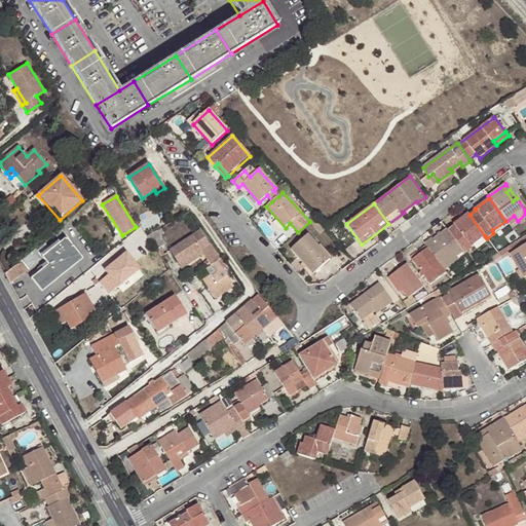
[(463,251),(465,254),(472,249),(472,248),(485,236),(470,215),(468,214),(453,224),(454,225),(448,230),(463,251)]
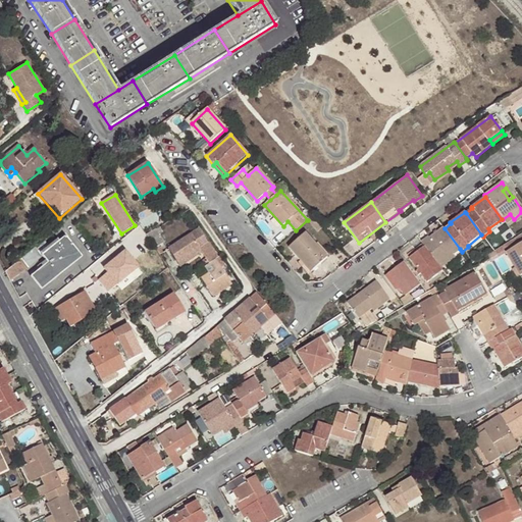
[(510,214),(503,219),(507,224),(514,219),(510,214)]
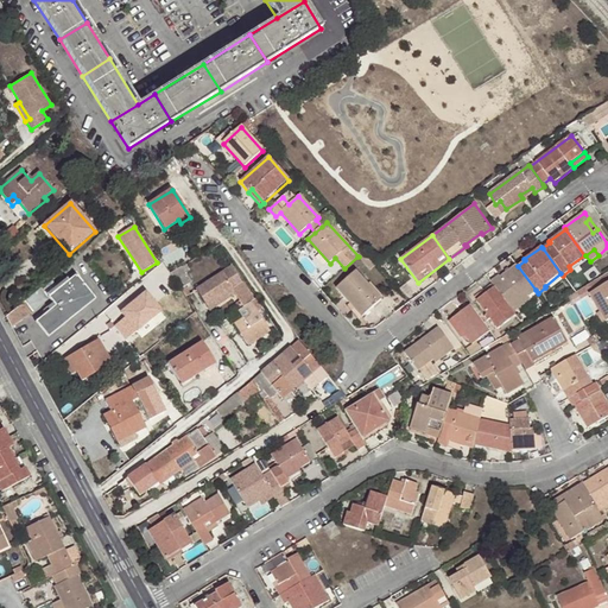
[(377,265),(365,251),(359,257),(358,257),(369,270),(377,265)]
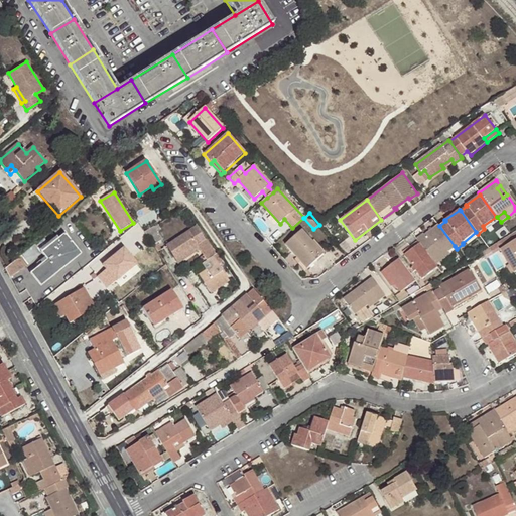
[(424,234),(416,240),(419,244),(435,264),(441,260),(439,258),(447,251),(455,246),(439,226),(438,225),(425,235),(424,234)]
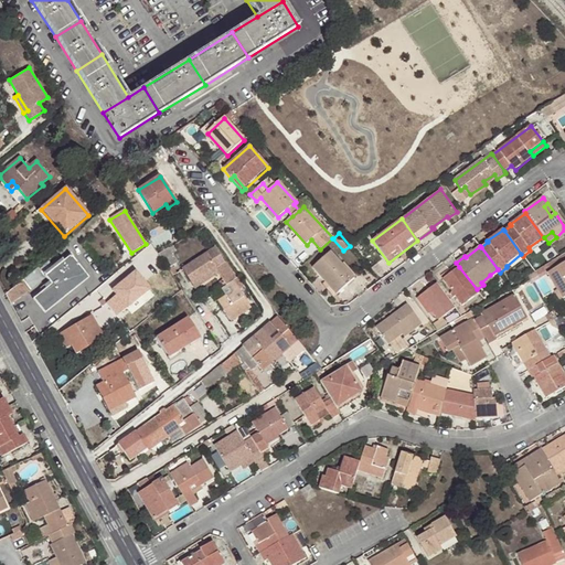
[(219,274),(226,286),(233,280),(236,278),(215,248),(183,268),(192,283),(215,268),(219,274)]
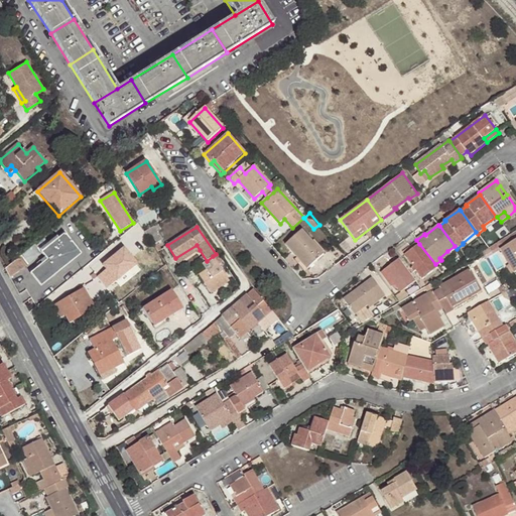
[(286,245),(296,256),(312,242),(302,230),(286,245)]
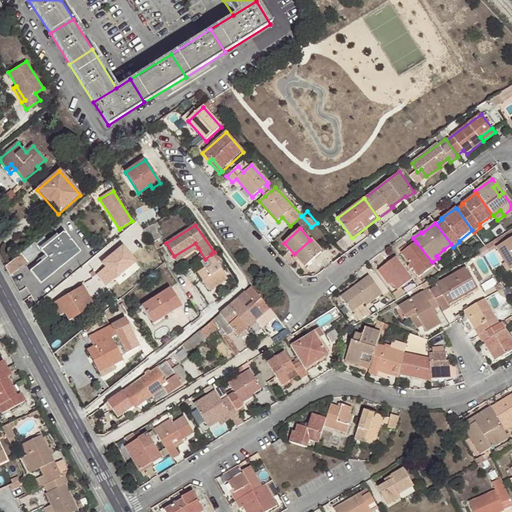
[(510,270),(511,269),(511,229),(492,241),(510,270)]
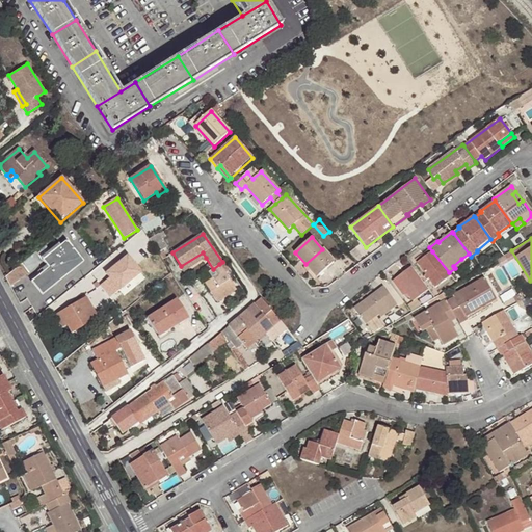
[(479,254),(495,243),(493,241),(490,239),(477,250),(477,251),(479,254)]
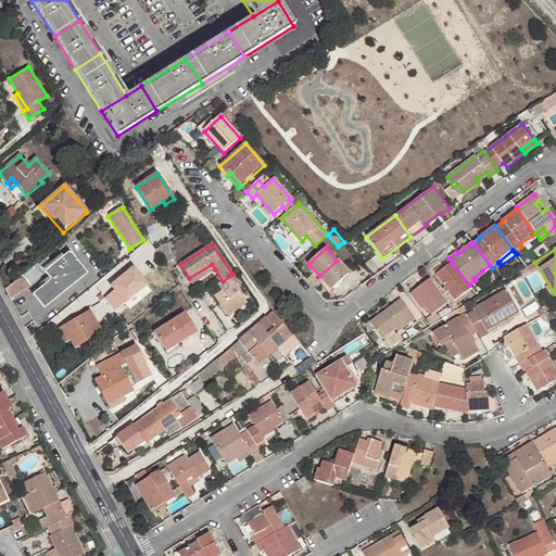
[(68,253),(43,274),(48,278),(50,281),(45,286),(34,293),(43,305),(85,272),(68,253)]
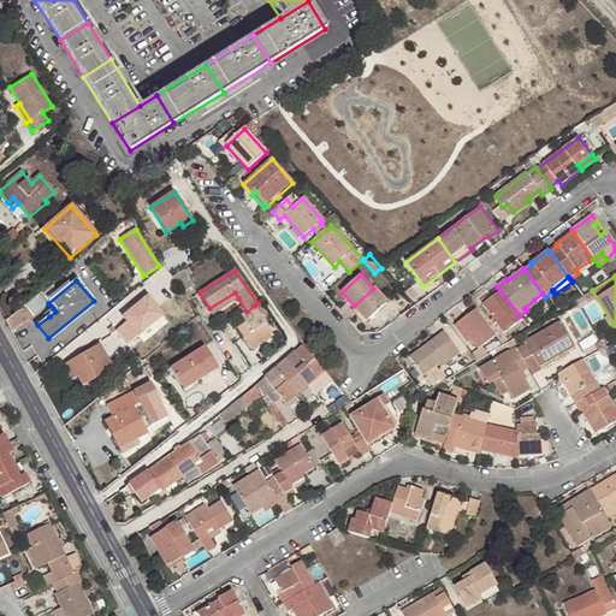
[(386,303),(373,289),(354,306),(367,320),(386,303)]
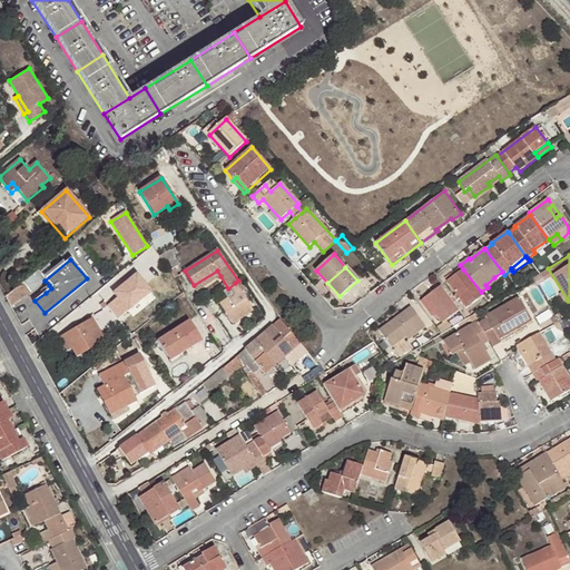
[(467,307),(483,295),(481,292),(463,269),(448,282),(467,307)]
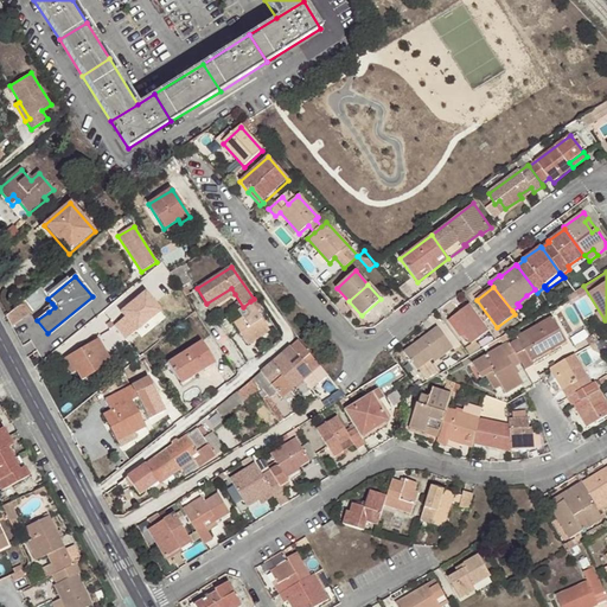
[(231,288),(206,304),(210,310),(235,294),(231,288)]
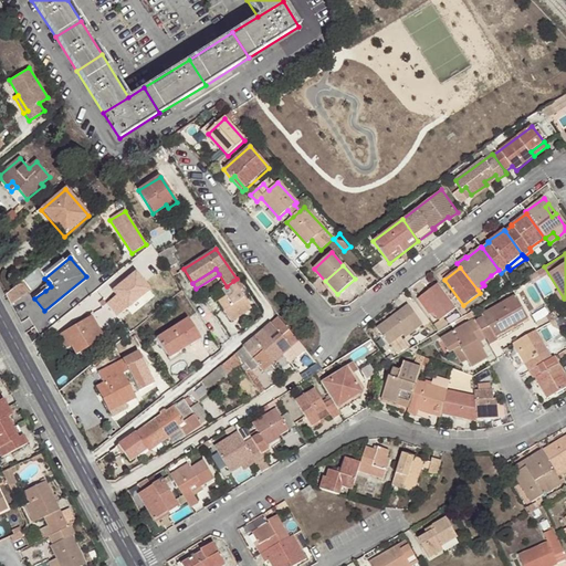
[(7,296),(11,305),(31,292),(30,290),(44,279),(38,270),(7,296)]
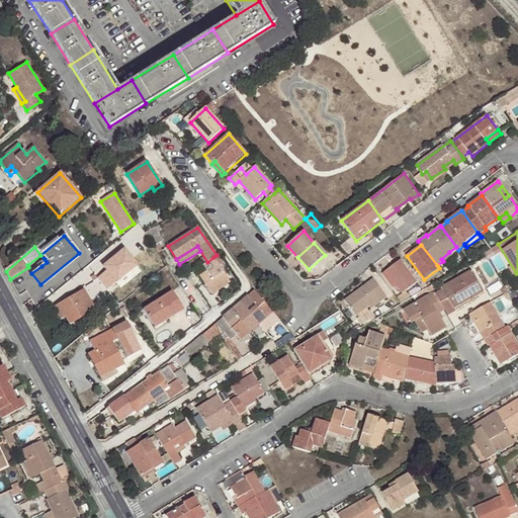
[(451,255),(449,252),(441,259),(443,261),(451,255)]
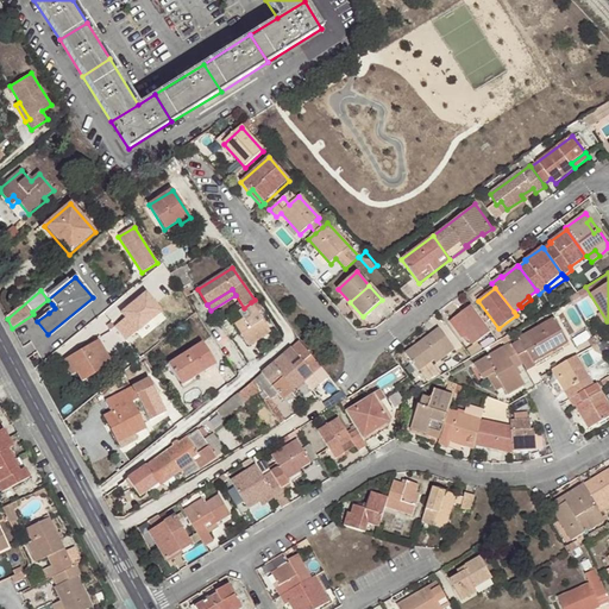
[(129,316),(117,301),(99,316),(111,332),(129,316)]
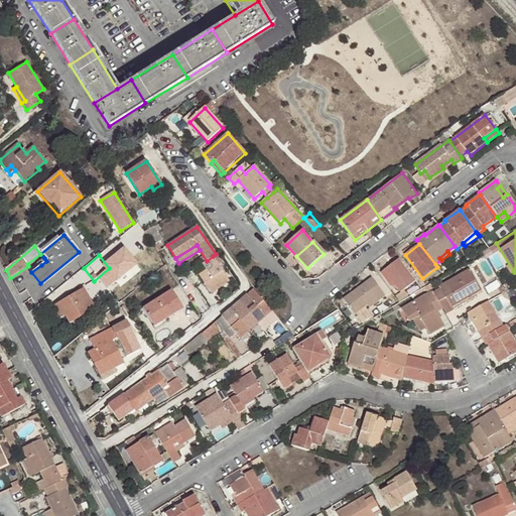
[(213,256),(207,261),(211,266),(199,275),(211,293),(229,280),(213,256)]
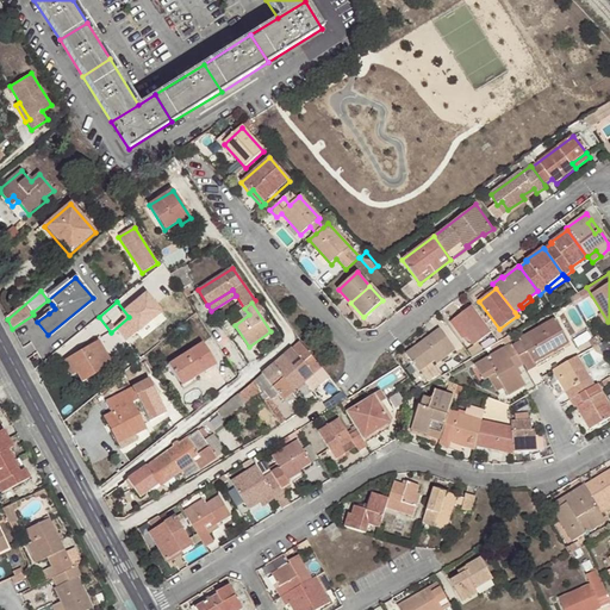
[(473,346),(491,332),(472,306),(455,319),(467,336),(473,346)]
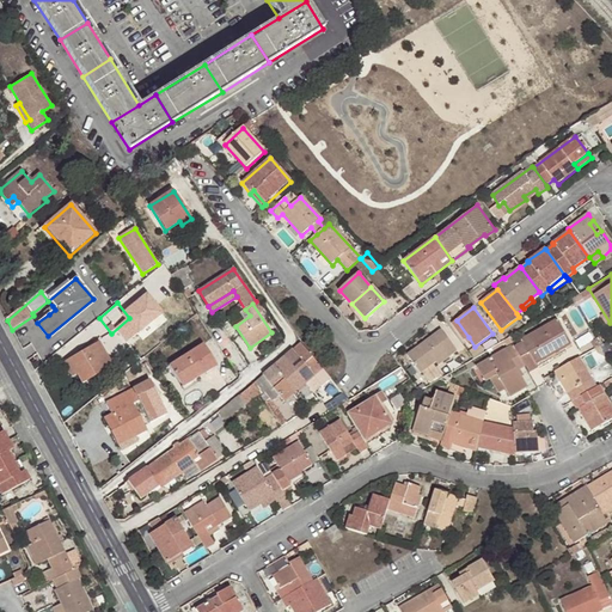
[(526,366),(530,373),(538,368),(537,365),(558,352),(552,340),(564,334),(556,319),(521,340),(524,343),(515,348),(526,366)]
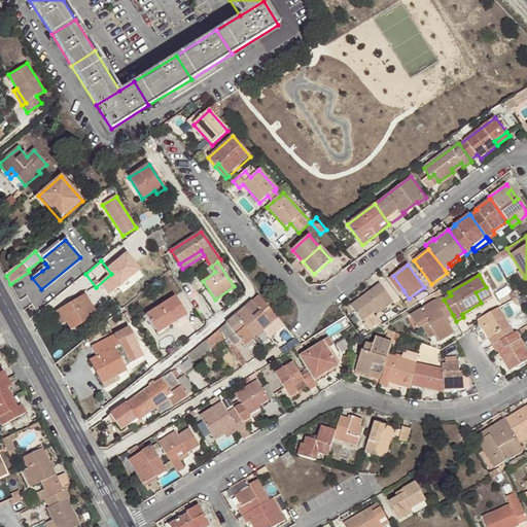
[(399,293),(403,290),(393,276),(389,279),(399,293)]
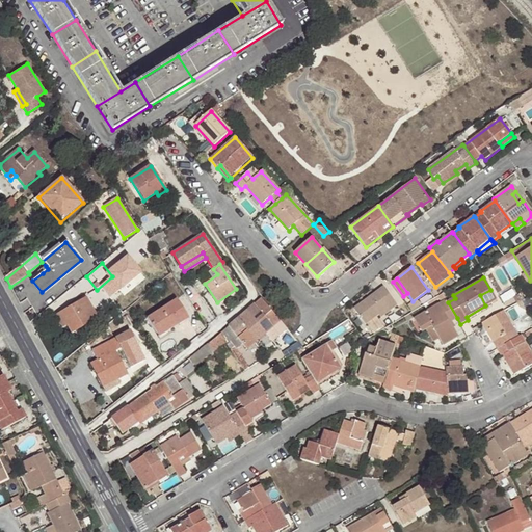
[(365,324),(377,315),(388,308),(390,311),(397,306),(383,287),(353,309),(365,324)]
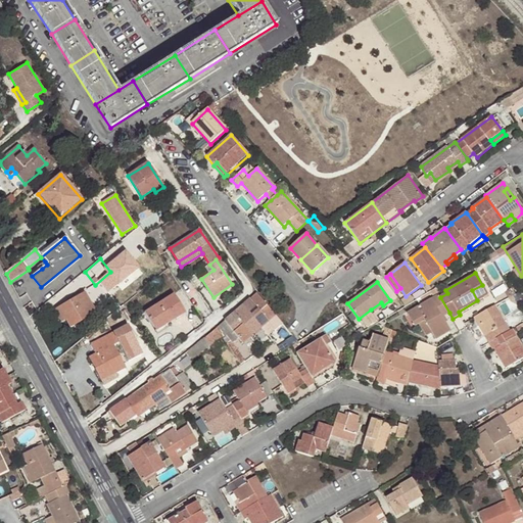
[(472,290),(477,300),(487,294),(482,285),(472,290)]
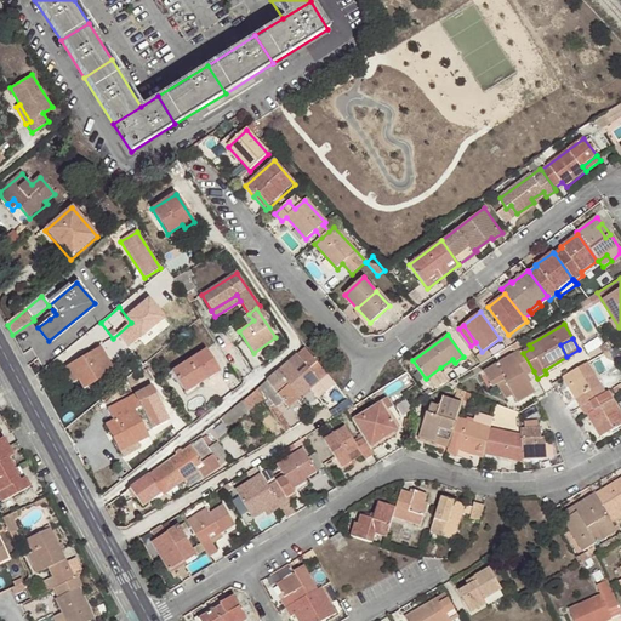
[(75,374),(78,380),(84,389),(115,370),(101,346),(64,369),(68,376),(75,374)]
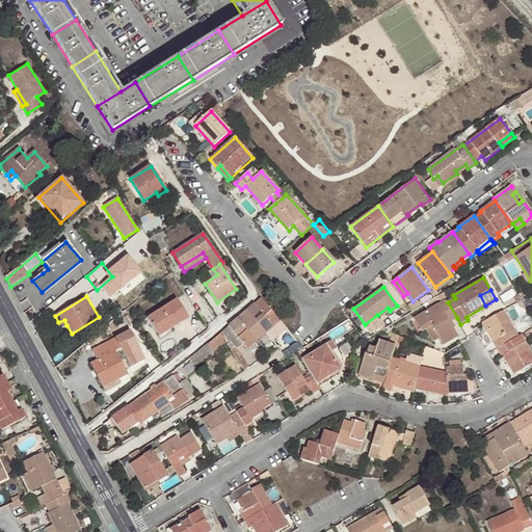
[(262,298),(255,304),(264,316),(272,310),(262,298)]
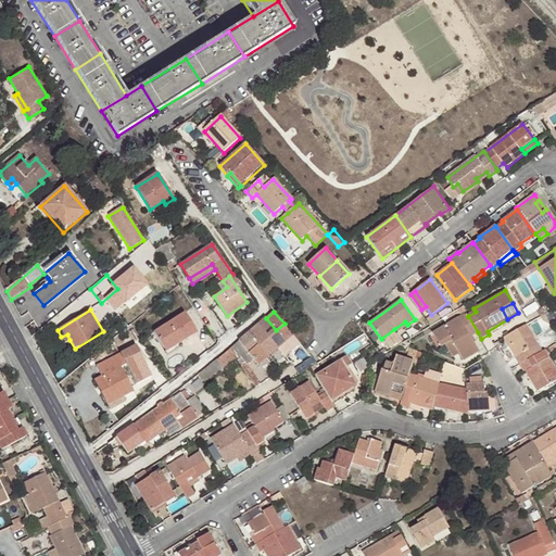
[(154,331),(166,351),(197,332),(185,313),(154,331)]
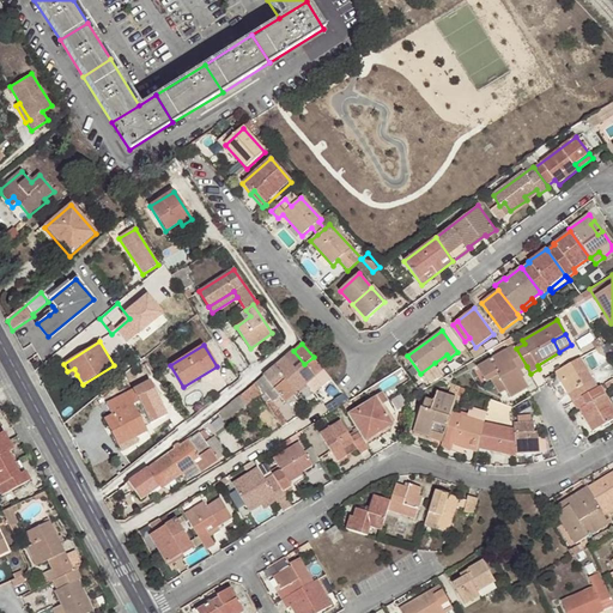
[(519,371),(527,366),(516,349),(515,346),(479,368),(486,382),(492,380),(498,376),(507,392),(511,398),(528,388),(519,371)]
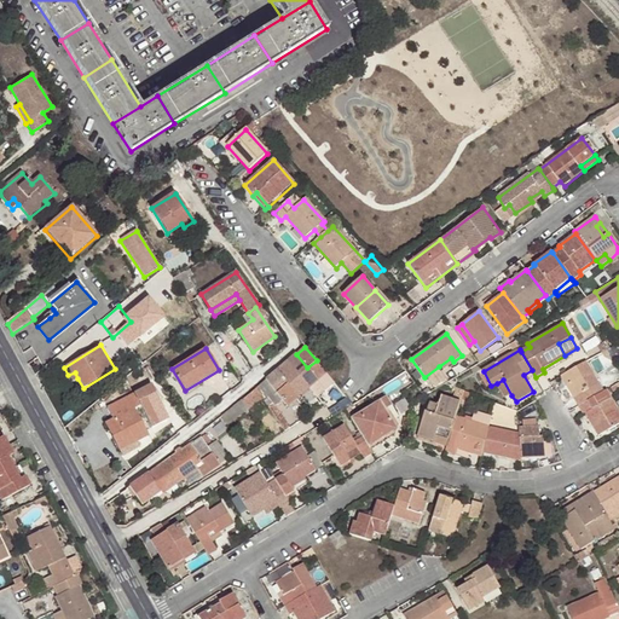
[(308,387),(317,380),(307,368),(296,354),(288,362),(308,387)]
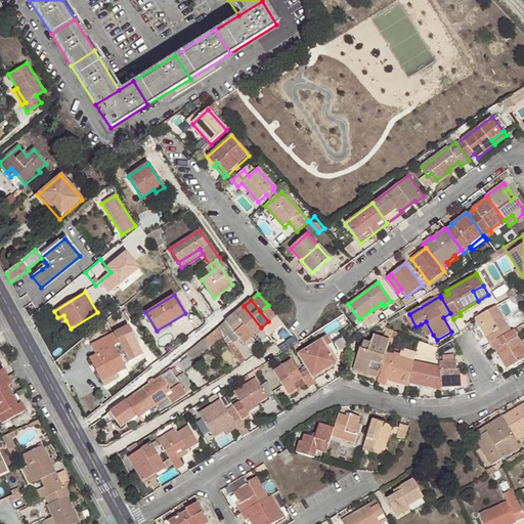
[(382,303),(372,310),(374,313),(384,306),(382,303)]
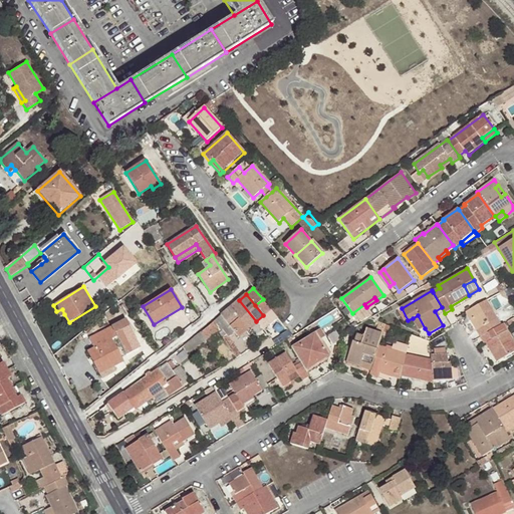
[(263,315),(271,309),(263,299),(255,305),(263,315)]
